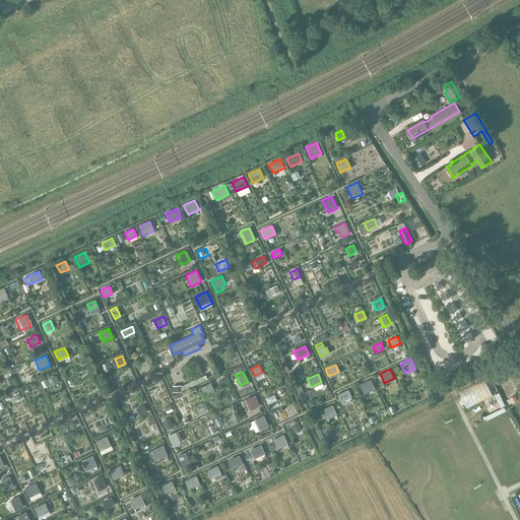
[(364,393),(375,388),(370,378),(360,383),(364,393)]
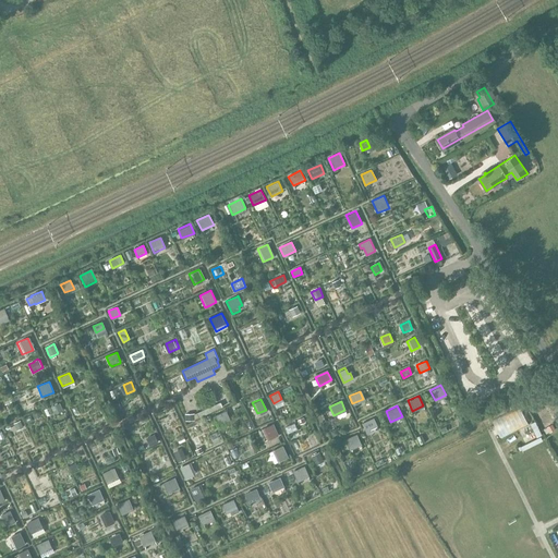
[(499,436),(524,427),(521,417),(524,416),(521,408),(493,417),(499,436)]
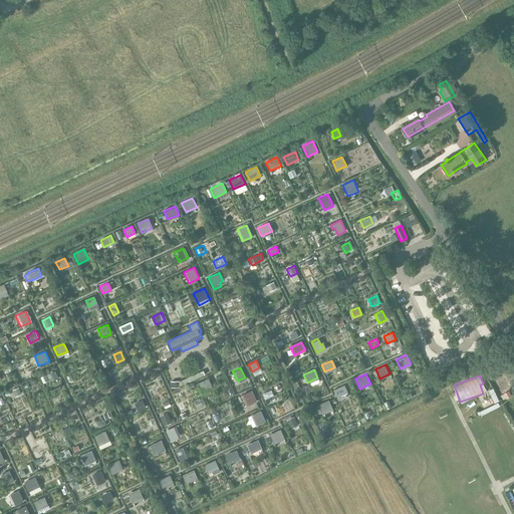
[(208,377),(197,383),(202,393),(213,388),(208,377)]
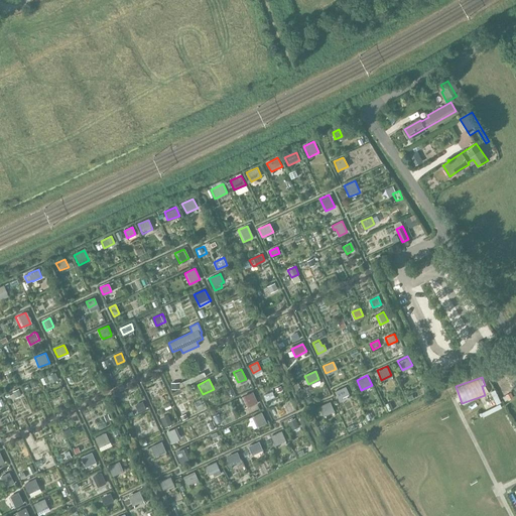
[(36,380),(31,382),(34,389),(39,387),(36,380)]
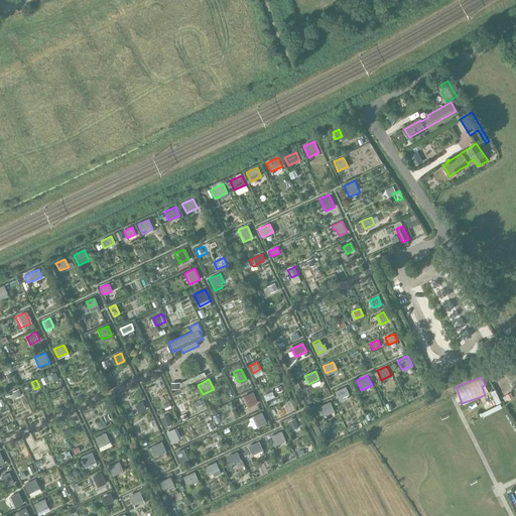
[(346,386),(336,391),(339,398),(349,393),(346,386)]
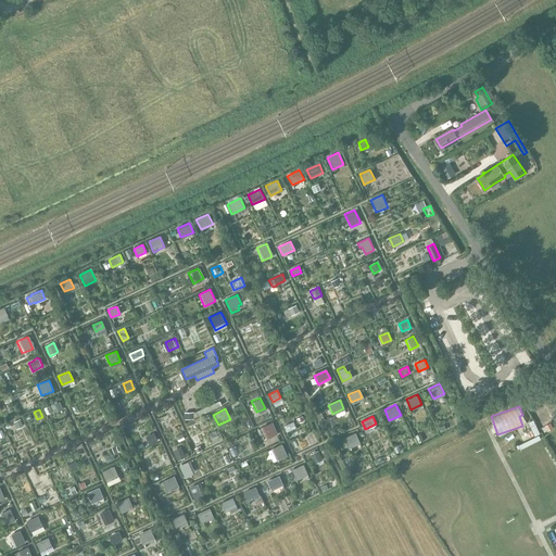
[(21,419),(14,421),(17,429),(24,426),(21,419)]
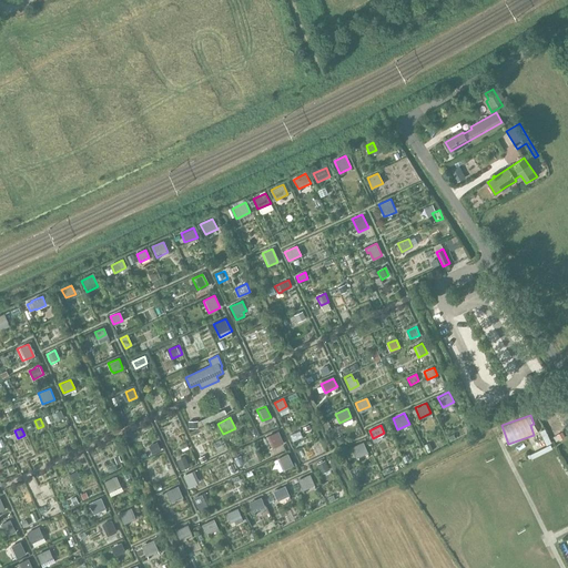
[(282,443),(276,430),(266,436),(272,448),(282,443)]
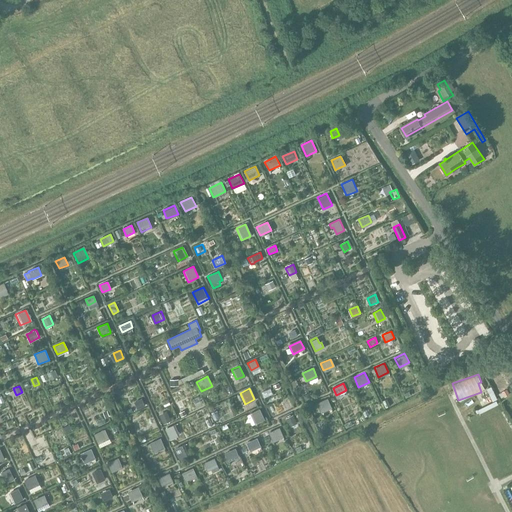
[(321,412),(330,407),(325,398),(316,403),(321,412)]
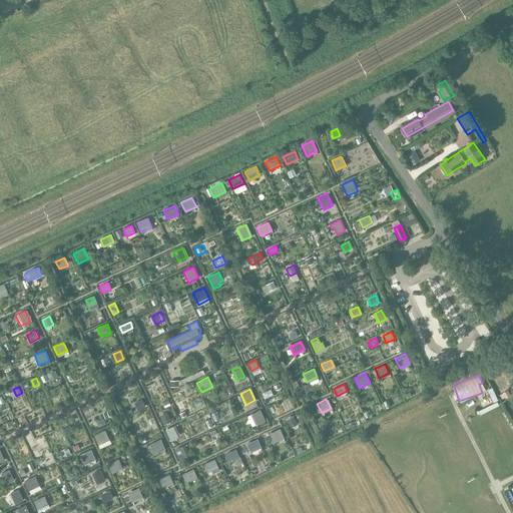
[(136,403),(139,409),(146,406),(143,400),(136,403)]
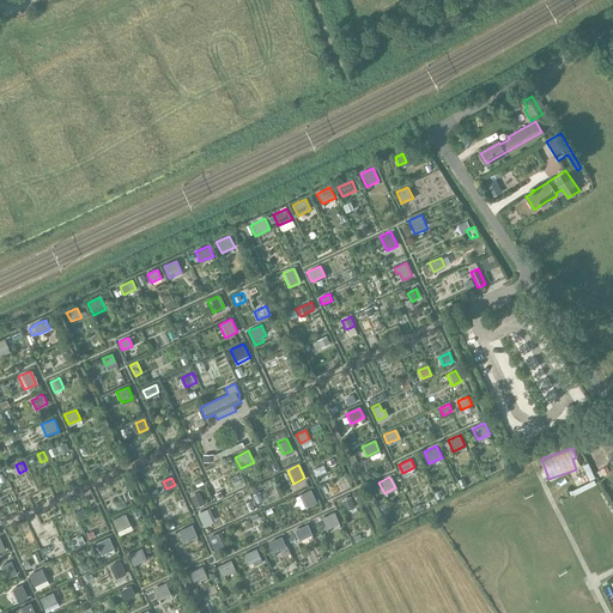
[(315,501),(309,489),(298,495),(304,507),(315,501)]
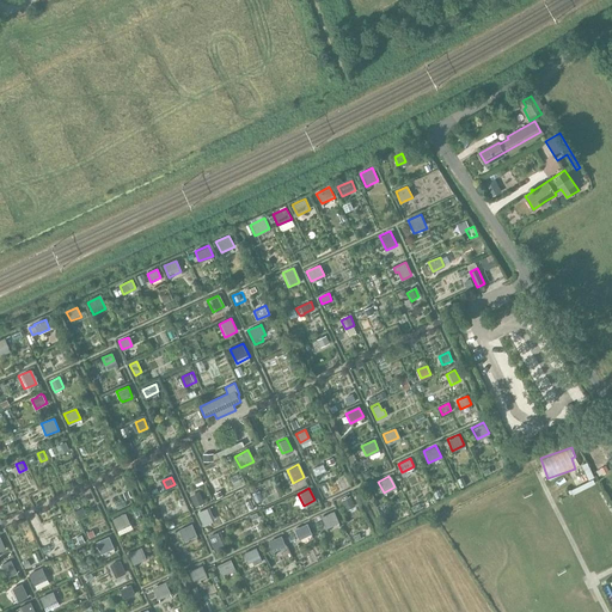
[(200,490),(190,495),(196,506),(204,502),(200,490)]
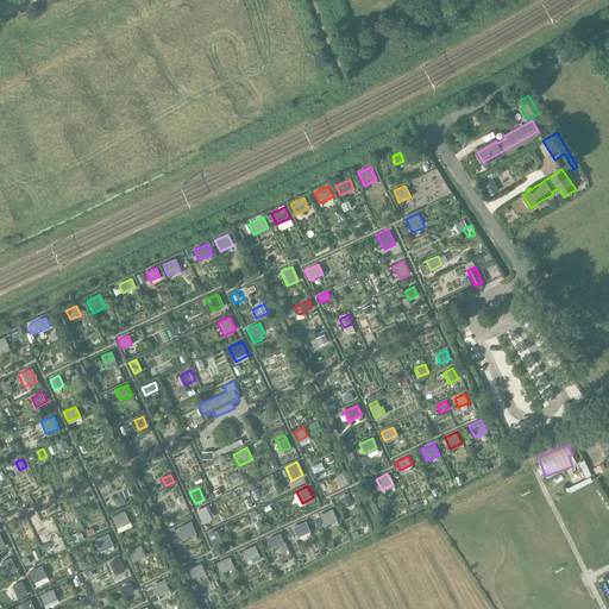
[(338,497),(343,506),(352,501),(349,493),(338,497)]
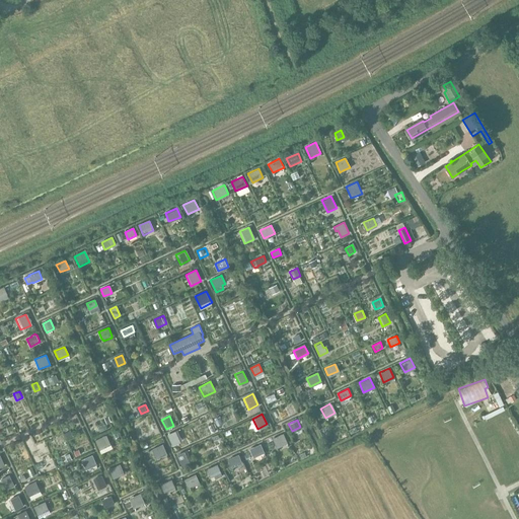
[(175,429),(166,434),(171,444),(180,440),(175,429)]
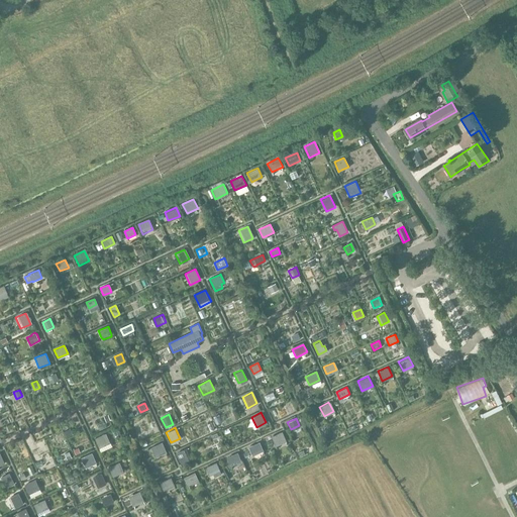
[(284,439),(281,431),(270,436),(273,443),(284,439)]
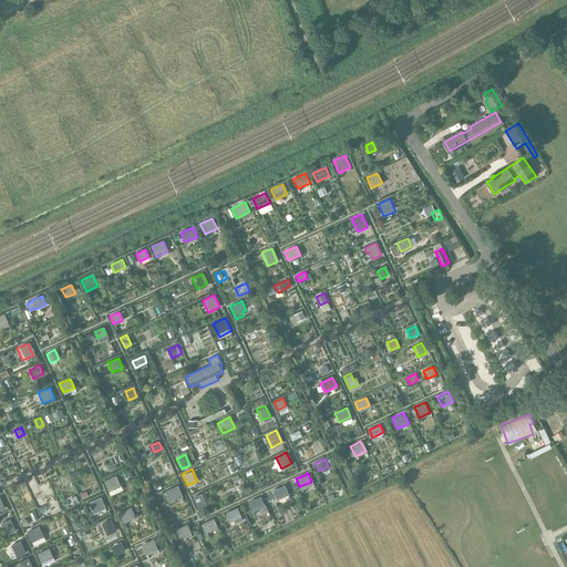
[(119,484),(115,475),(103,480),(107,490),(119,484)]
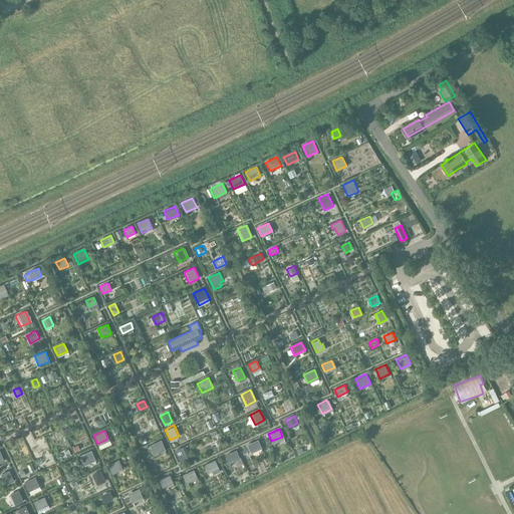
[(260,448),(257,439),(246,444),(250,452),(260,448)]
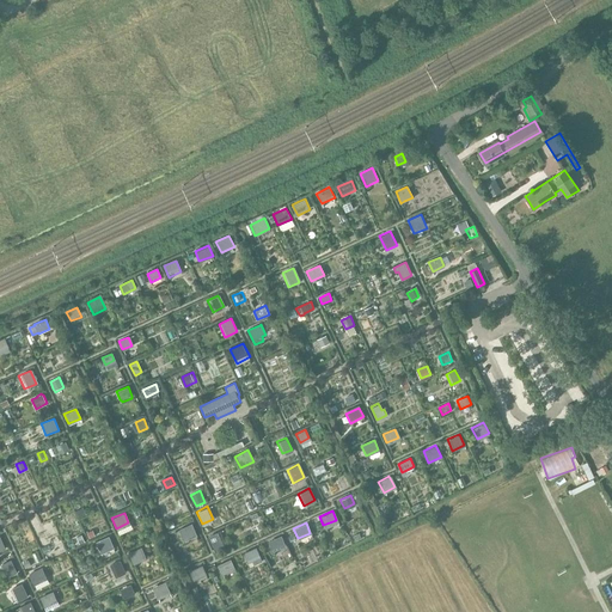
[(183,542),(195,536),(190,526),(178,531),(183,542)]
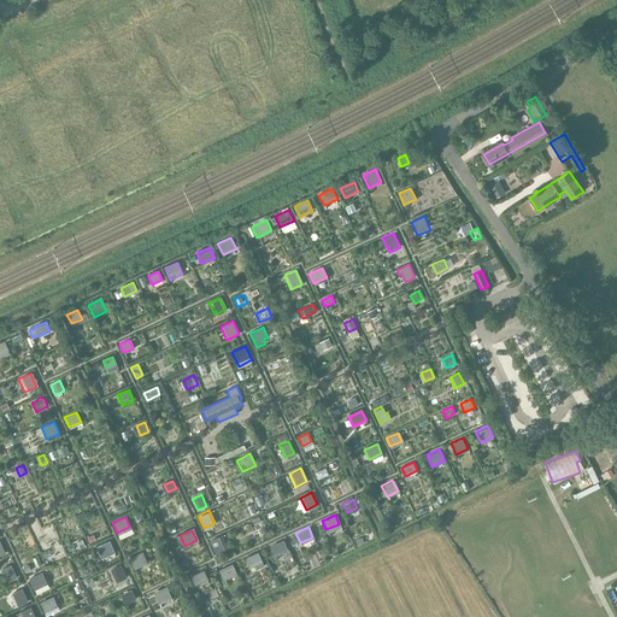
[(217,536),(210,540),(215,552),(225,547),(223,544),(221,545),(217,536)]
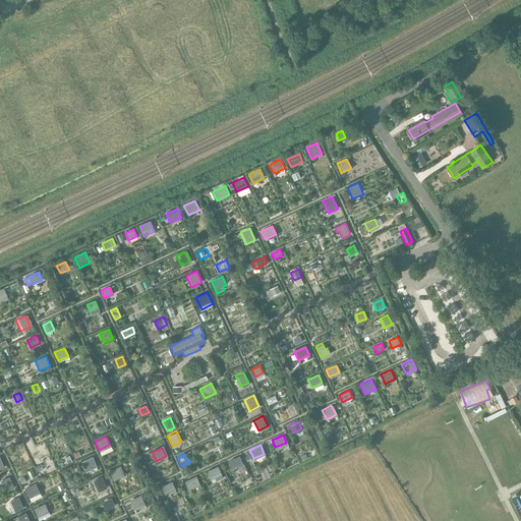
[(242,464),(238,456),(226,461),(230,469),(242,464)]
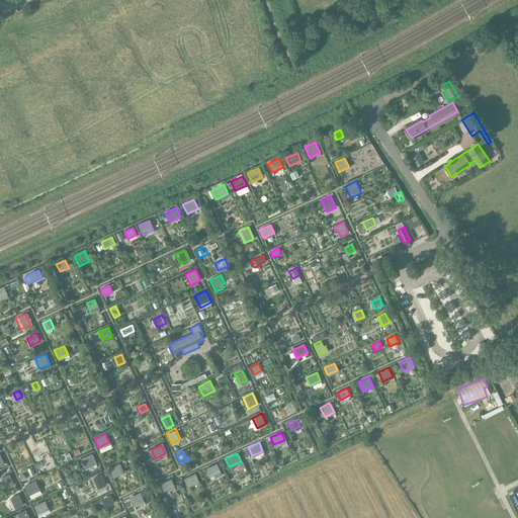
[(81,459),(85,467),(95,463),(91,454),(81,459)]
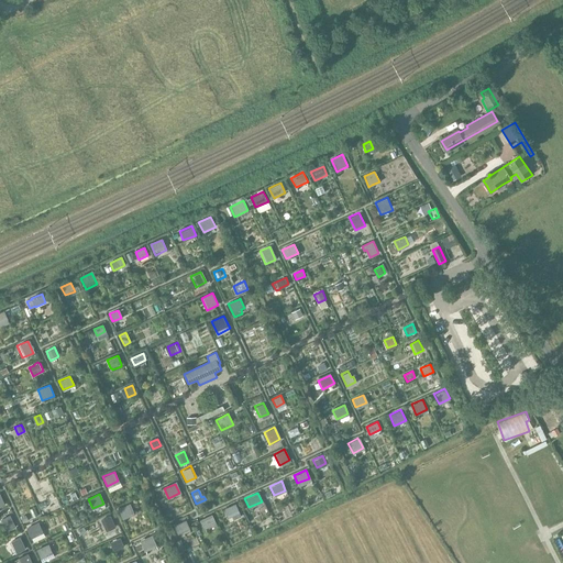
[(118,508),(122,518),(133,512),(129,504),(118,508)]
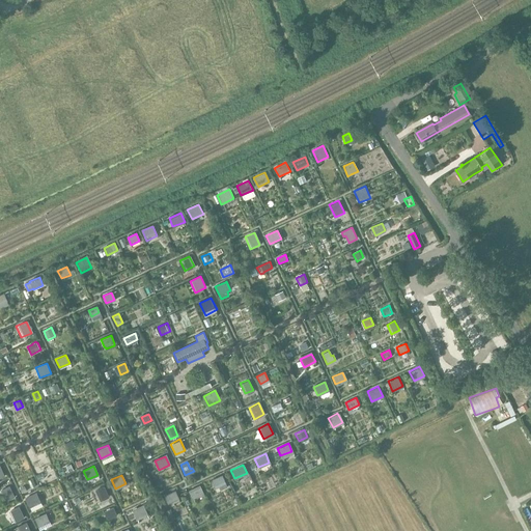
[(211,480),(214,488),(225,483),(222,475),(211,480)]
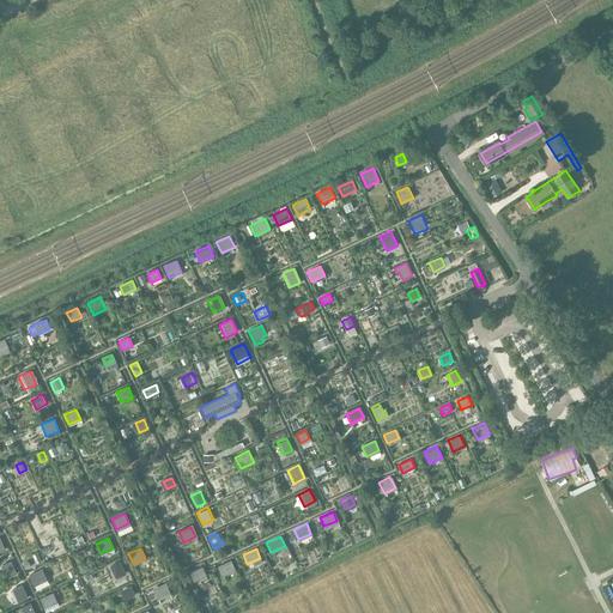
[(16,574),(8,560),(0,564),(0,568),(6,578),(16,574)]
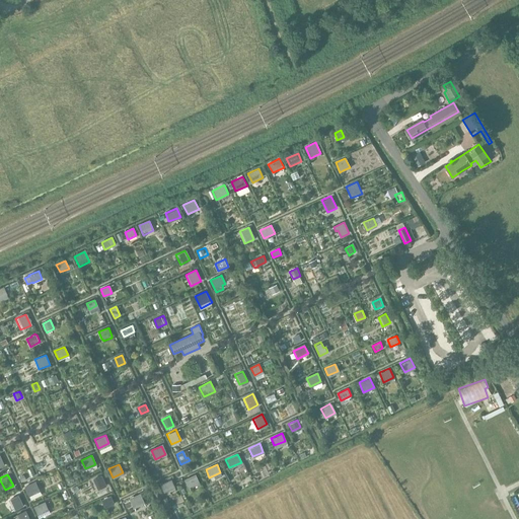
[(99,475),(93,478),(97,490),(104,487),(99,475)]
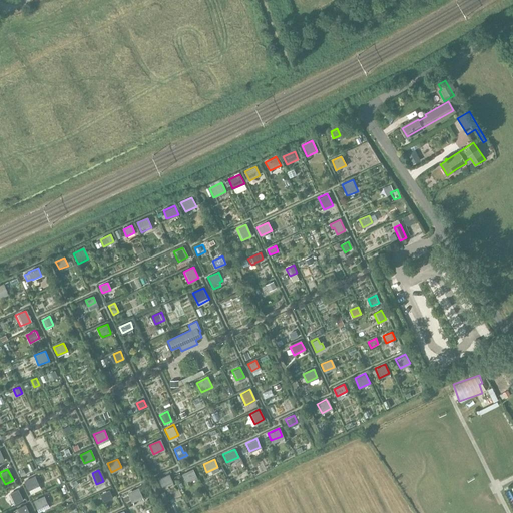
[(197,481),(193,471),(185,474),(189,484),(197,481)]
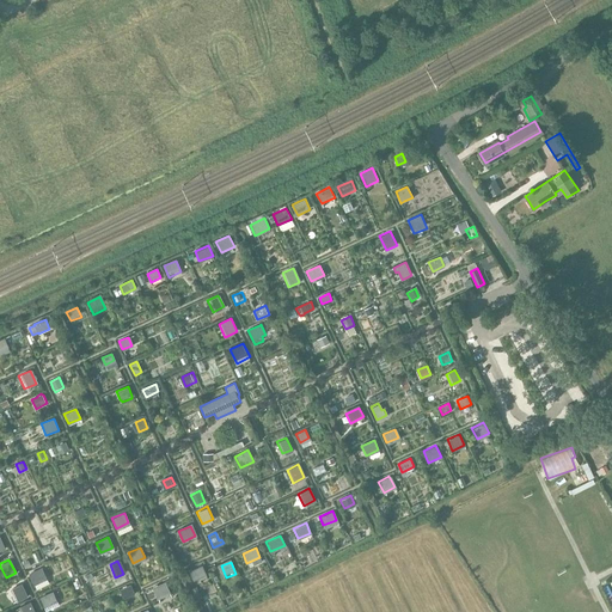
[(194,582),(206,576),(201,567),(189,573),(194,582)]
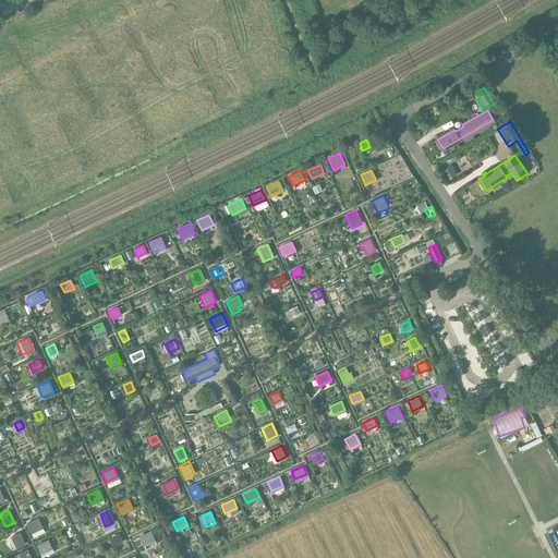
[(37,518),(26,523),(31,532),(41,528),(37,518)]
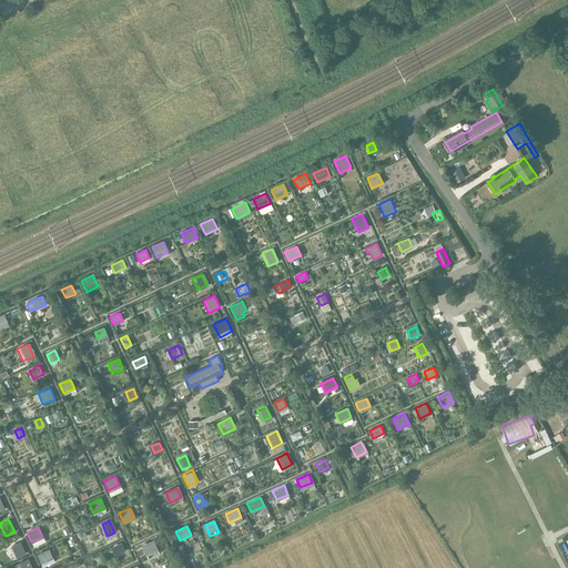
[(145,556),(158,550),(153,540),(141,546),(145,556)]
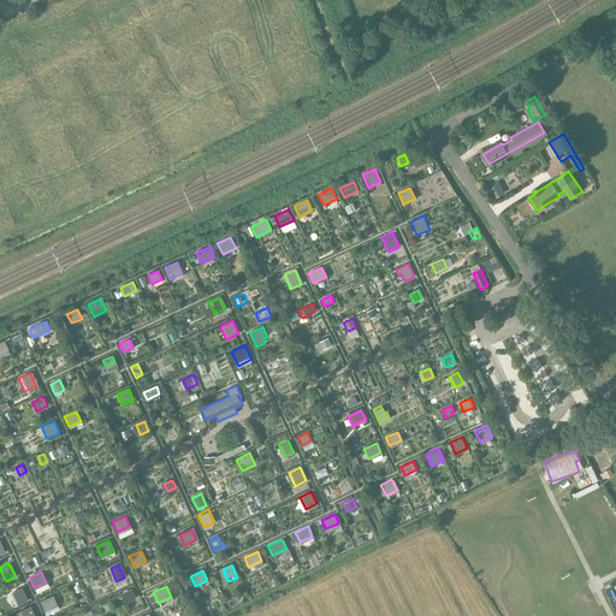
[(25,600),(19,588),(9,593),(15,605),(25,600)]
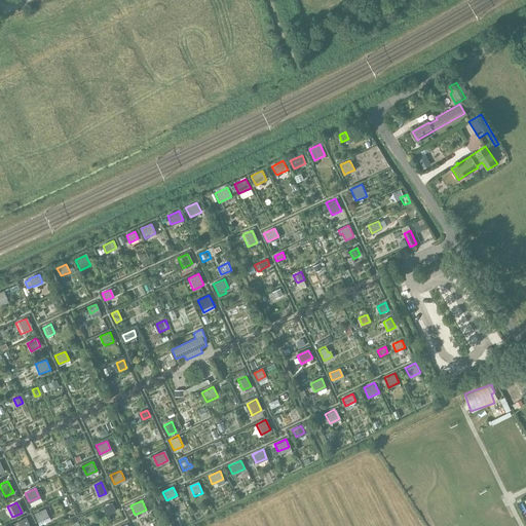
[(112,502),(107,505),(104,506),(107,513),(115,509),(112,502)]
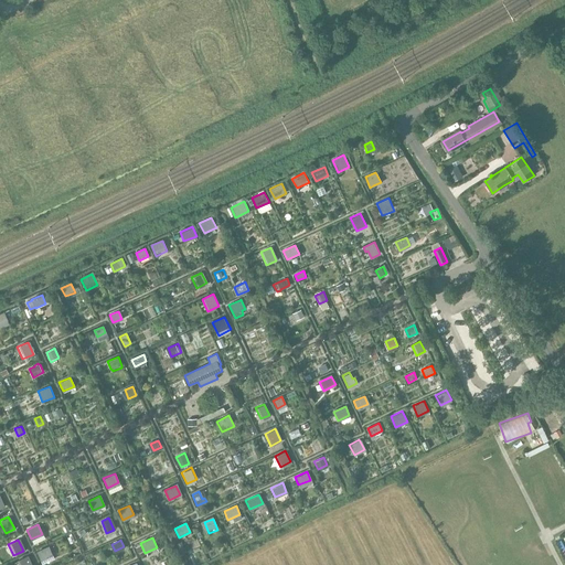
[(48,545),(36,551),(40,558),(51,554),(48,545)]
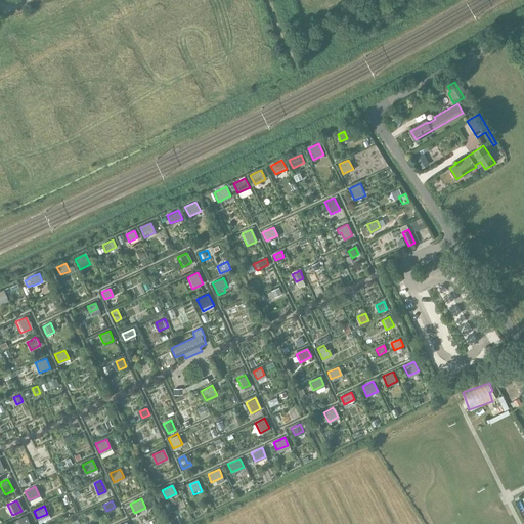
[(28,523),(25,515),(14,519),(16,523),(28,523)]
